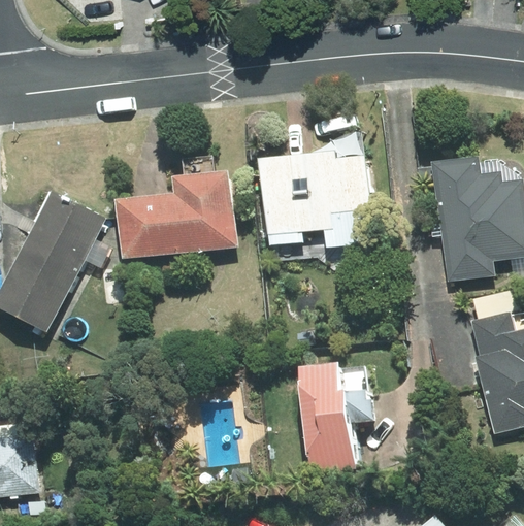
[(266,236),(322,230),(324,249),(366,244),(362,211),(369,210),(363,157),(334,160),(334,153),(258,161),(266,236)]
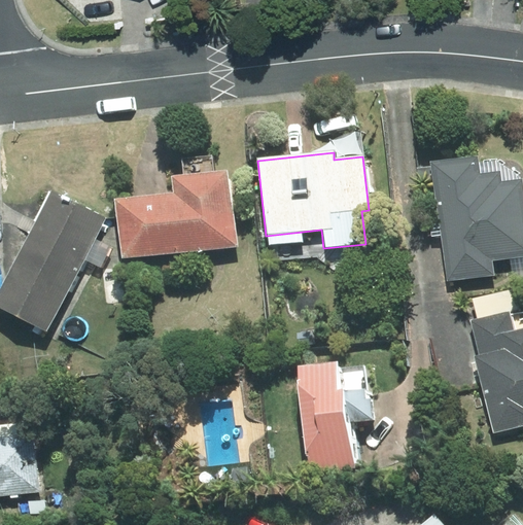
[(477,163),(476,155),(428,162),(445,280),(492,274),(491,260),(522,255),(522,199),(520,179),(516,180),(515,175),(493,160),(477,163)]
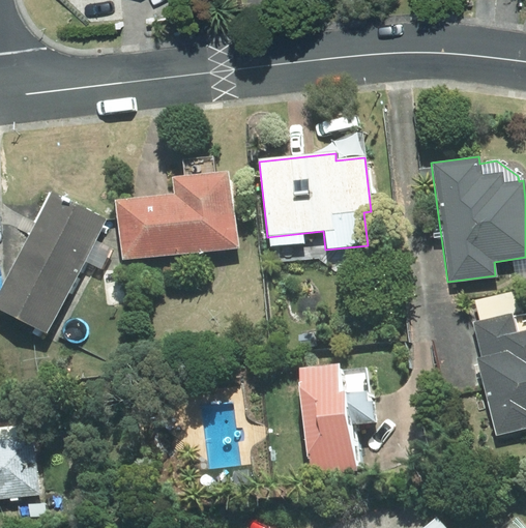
[(229,170),(171,177),(173,194),(114,200),(121,260),(238,247),(229,170)]
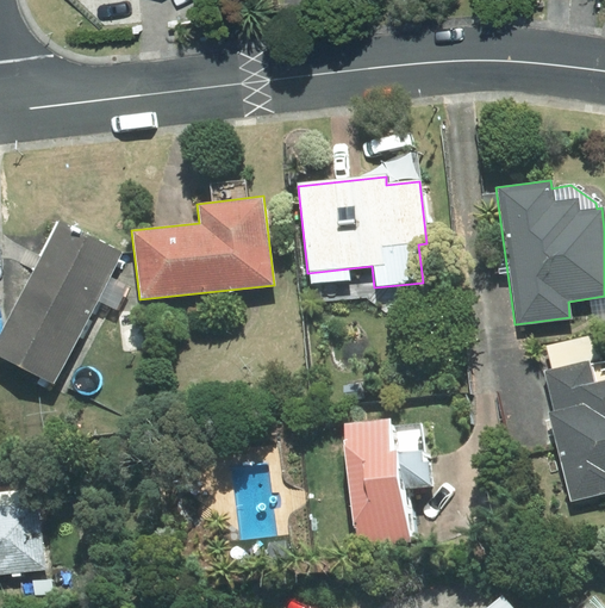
[(0,355),(51,384),(122,252),(58,218),(0,328),(0,355)]
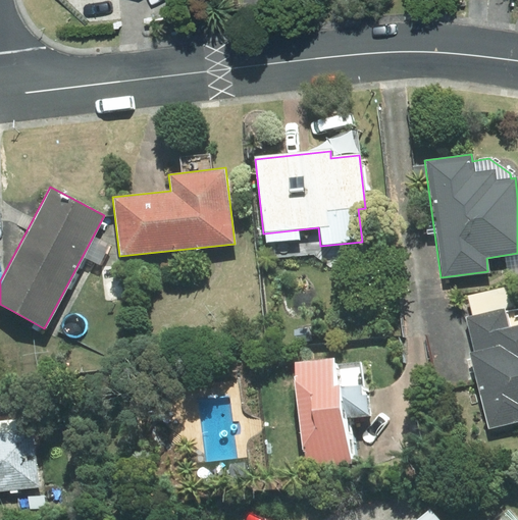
[(468,354),(487,429),(517,421),(517,324),(509,327),(504,307),(464,318),(473,353),(468,354)]
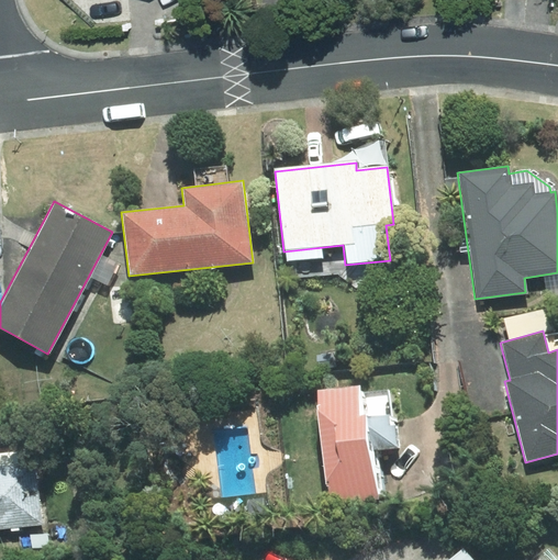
[(364,385),(321,391),(334,504),(381,499),(375,449),(400,446),(395,415),(367,418),(364,385)]
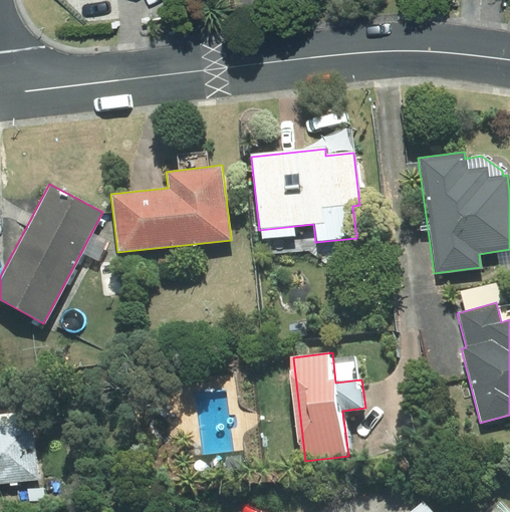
[(30,423),(28,410),(0,414),(1,426),(0,426),(0,483),(44,479),(37,422),(30,423)]
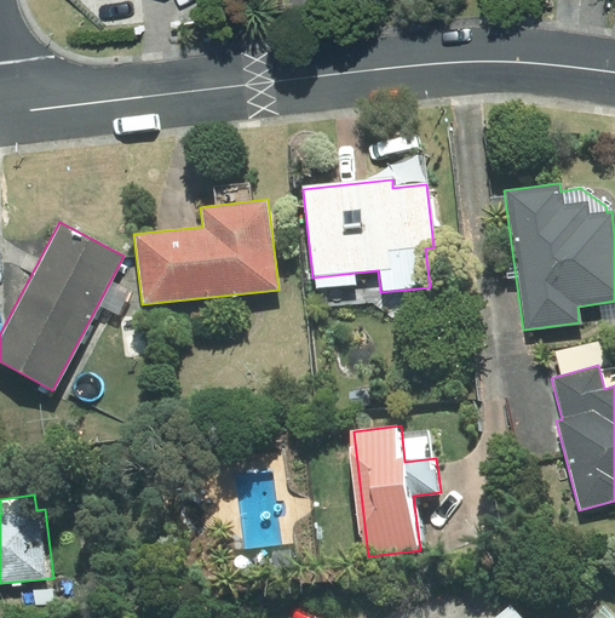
[(196,570),(213,567),(211,555),(195,558),(196,570)]
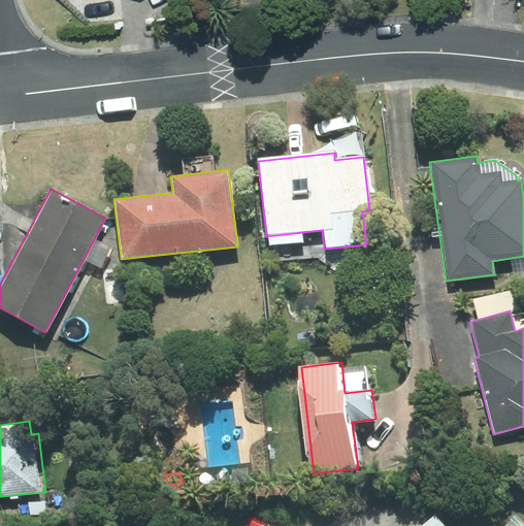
[(27,513),(47,513),(47,497),(27,497),(27,513)]
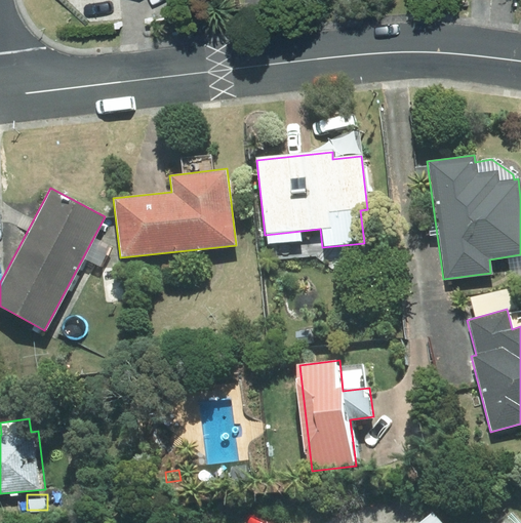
[(437,522),(431,514),(419,522),(437,522)]
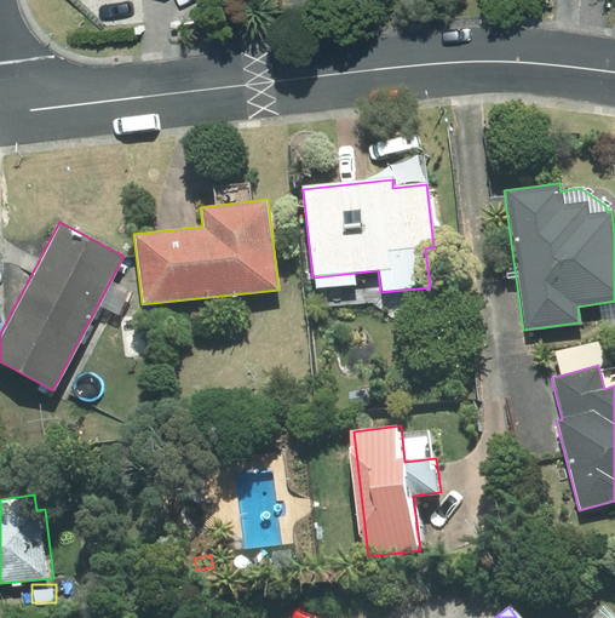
All buildings are outlined.
